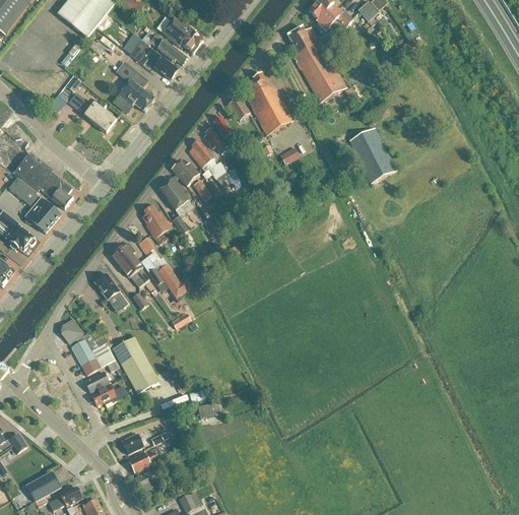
[(0,0),(0,31),(5,36),(31,0),(0,0)]
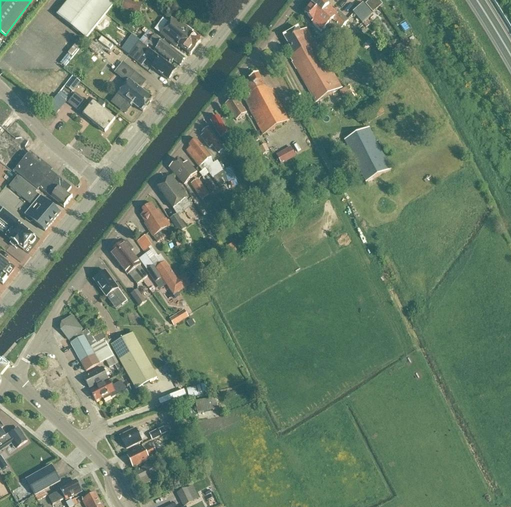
[(65,0),(55,12),(85,36),(113,0),(65,0)]
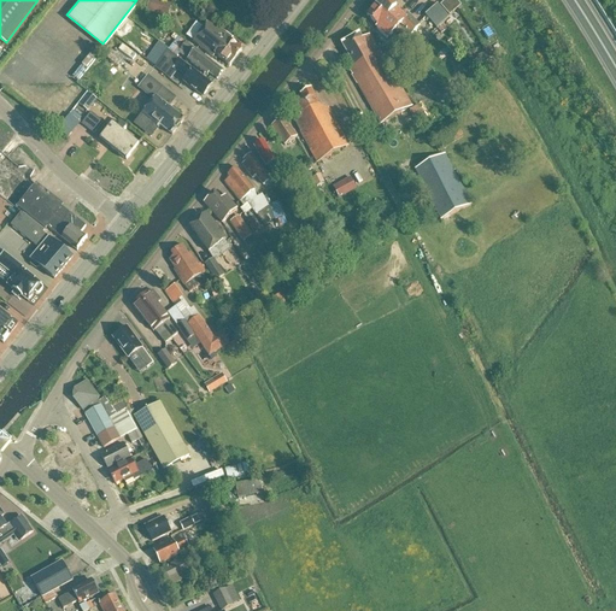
[(170,0),(148,0),(146,7),(166,13),(170,0)]
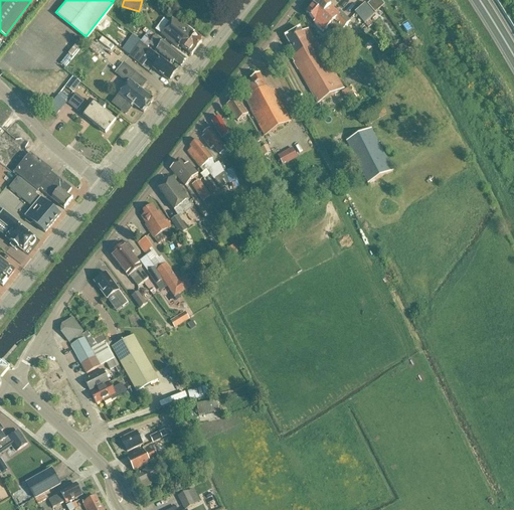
[(329,22),(330,23),(337,31),(349,18),(338,8),(336,10),(326,1),(327,0),(313,0),(312,2),(305,10),(315,19),(313,21),(322,29),(329,22)]
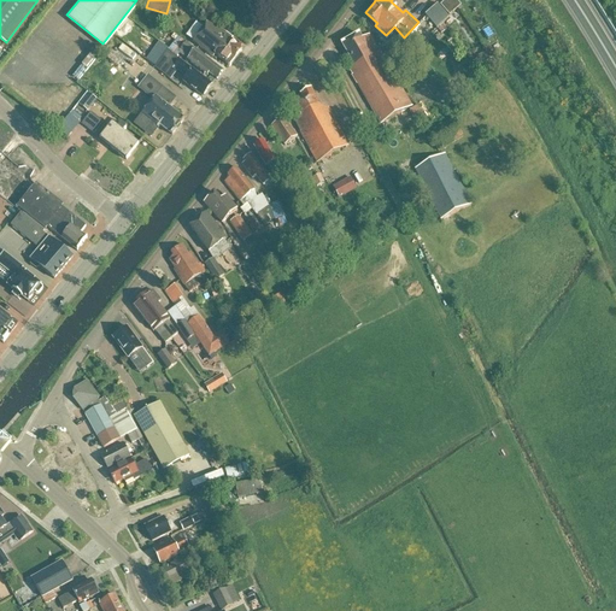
[(444,18),(449,15),(436,0),(423,11),(435,25),(439,22),(444,18)]
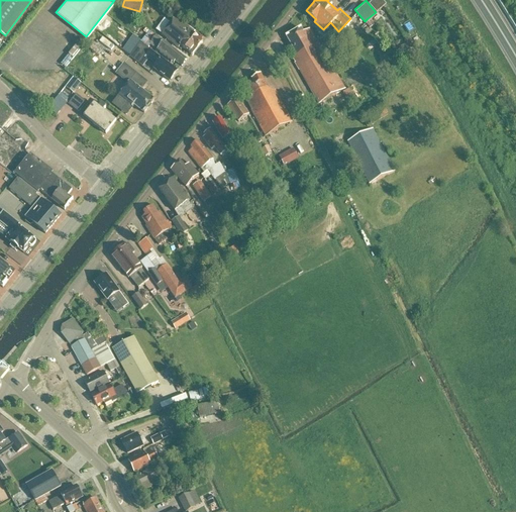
[(376,9),(380,5),(376,0),(370,0),(369,1),(376,9)]
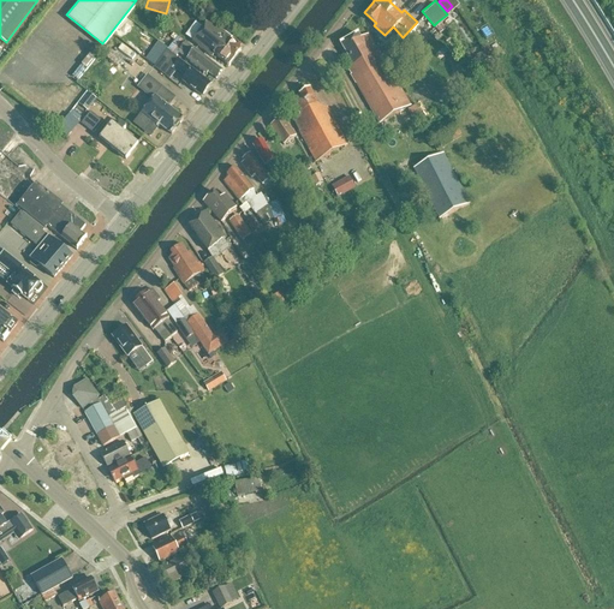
[(208,17),(200,28),(192,37),(212,53),(214,51),(228,61),(240,47),(228,37),(226,31),(208,17)]
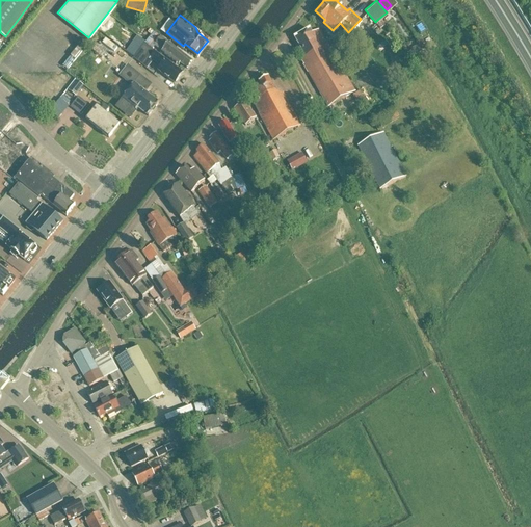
[(327,104),(354,88),(318,26),(311,30),(309,26),(294,35),(300,46),(297,48),(302,56),(300,56),(303,61),(302,61),(327,104)]
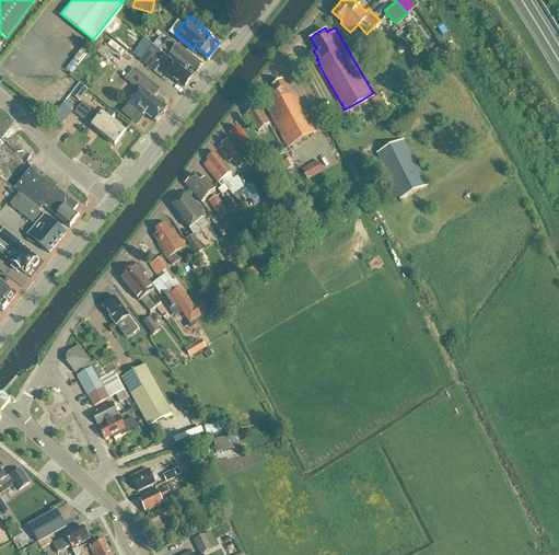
[(196,69),(201,61),(176,43),(177,42),(161,30),(152,42),(160,47),(164,43),(171,48),(170,50),(185,62),(186,61),(196,69)]
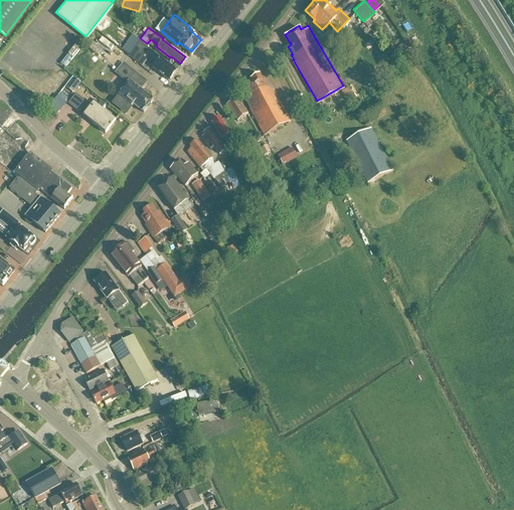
[(138,60),(144,52),(152,58),(153,56),(156,58),(151,64),(167,76),(175,66),(149,46),(148,46),(139,39),(128,53),(138,60)]
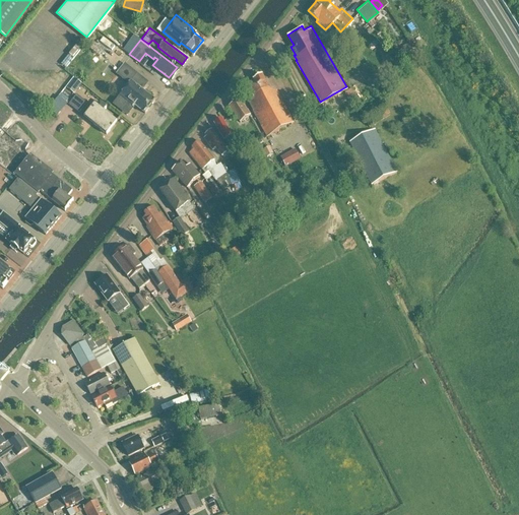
[(266,134),(293,120),(275,87),(268,85),(261,72),(252,76),(254,79),(246,83),(251,94),(246,98),(266,134)]
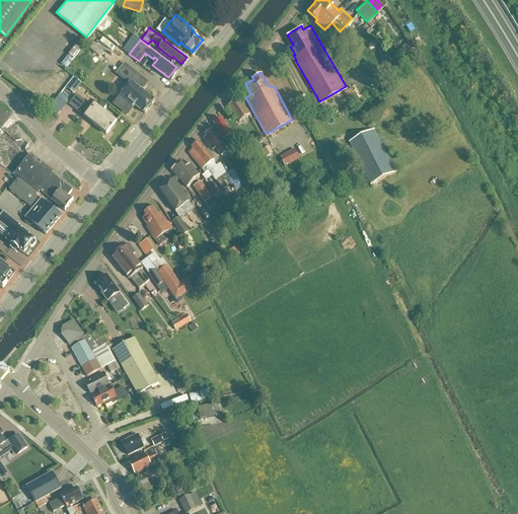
[(83,80),(76,74),(65,86),(72,92),(83,80)]
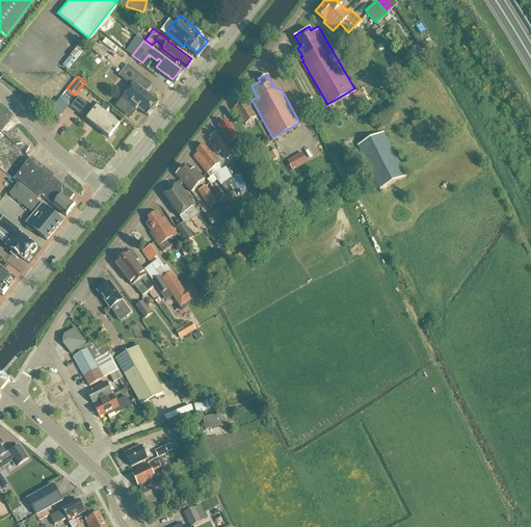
[(148,112),(157,100),(133,80),(121,96),(135,107),(137,105),(148,112)]
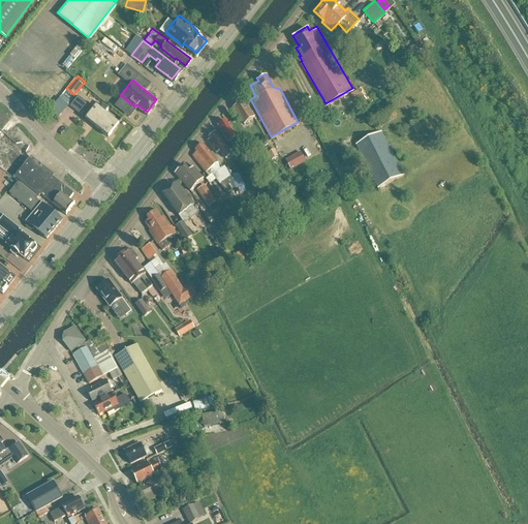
[(78,93),(69,103),(80,112),(88,101),(78,93)]
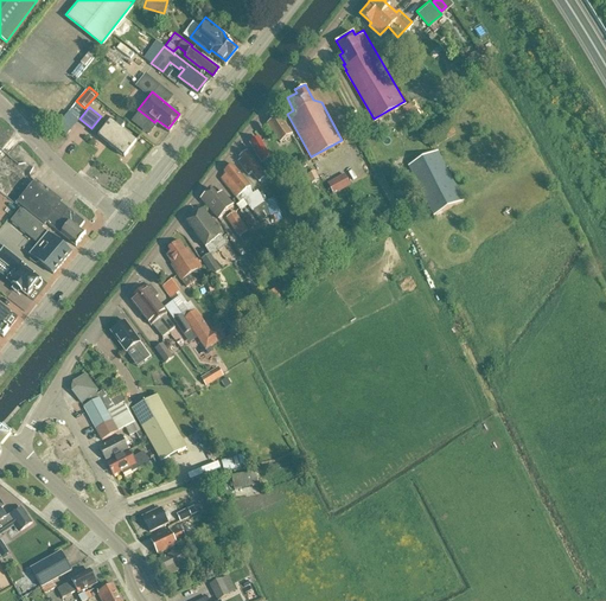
[(266,121),(279,140),(291,132),(278,113),(266,121)]
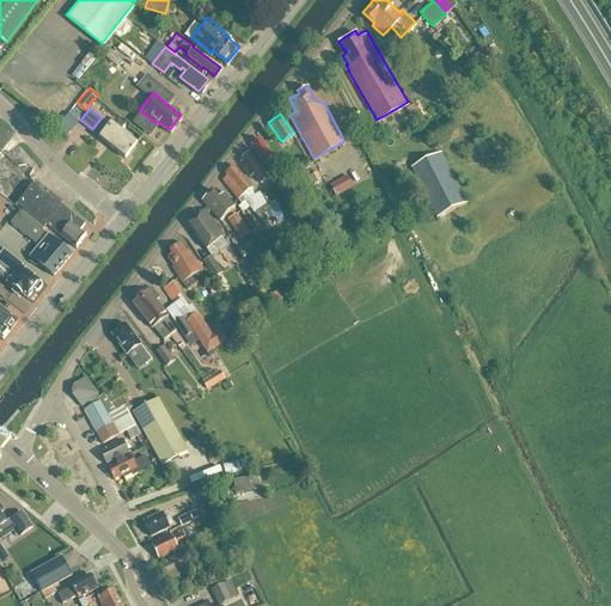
[(123,154),(135,140),(121,128),(124,123),(120,118),(115,123),(110,120),(98,134),(123,154)]
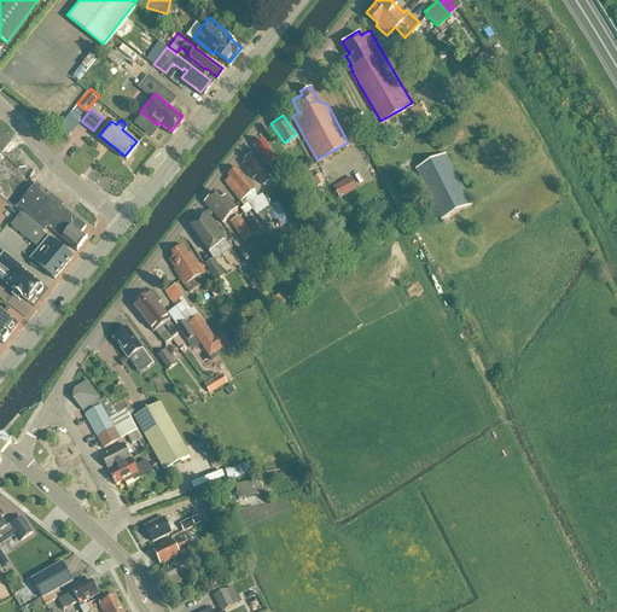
[(261,157),(265,163),(268,161),(273,169),(274,169),(280,179),(285,175),(262,138),(254,143),(261,156),(261,157)]
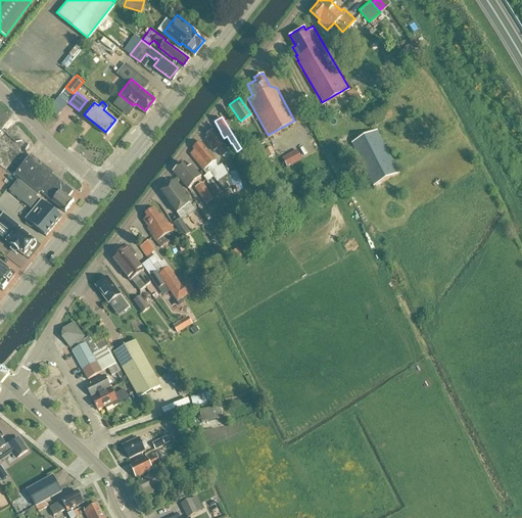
[(223,154),(229,149),(211,127),(205,132),(206,134),(204,136),(214,148),(217,145),(223,154)]
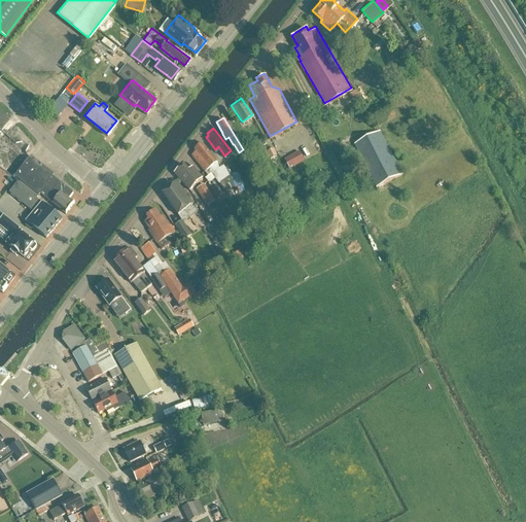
[(376,185),(401,172),(379,129),(353,141),(376,185)]
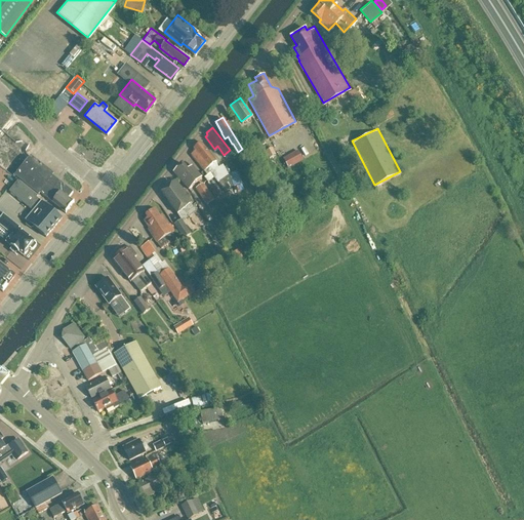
[(190,152),(206,172),(209,170),(216,181),(229,172),(222,162),(217,165),(215,159),(200,141),(193,146),(195,149),(190,152)]
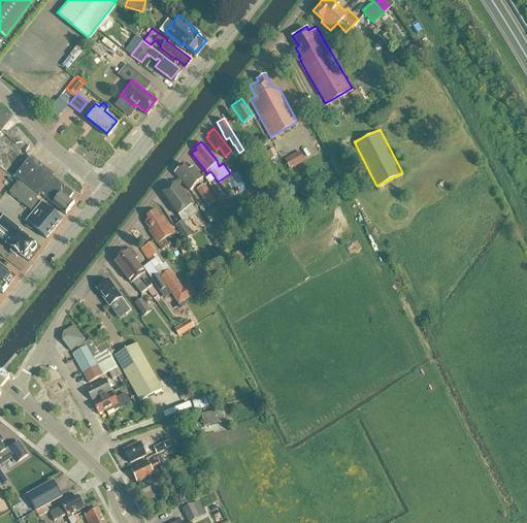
[(65,211),(74,201),(68,196),(72,191),(28,156),(23,162),(0,144),(0,163),(38,193),(39,191),(65,211)]
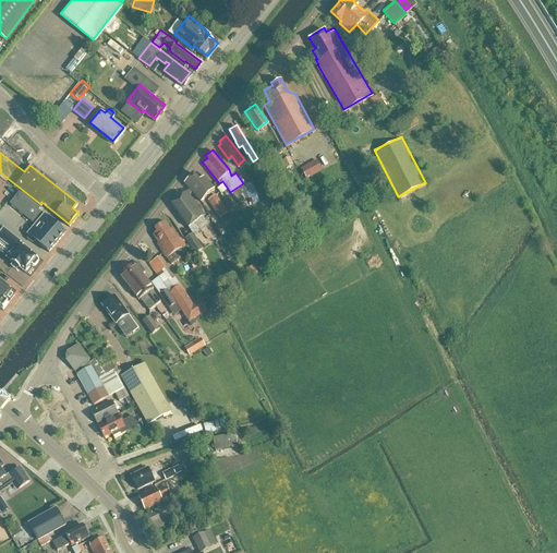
[(321,168),(315,158),(300,167),(304,177),(321,168)]
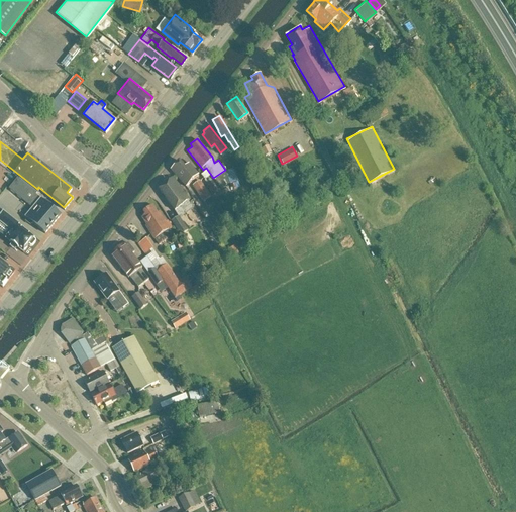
[(186,184),(199,173),(191,164),(187,168),(179,159),(170,167),(186,184)]
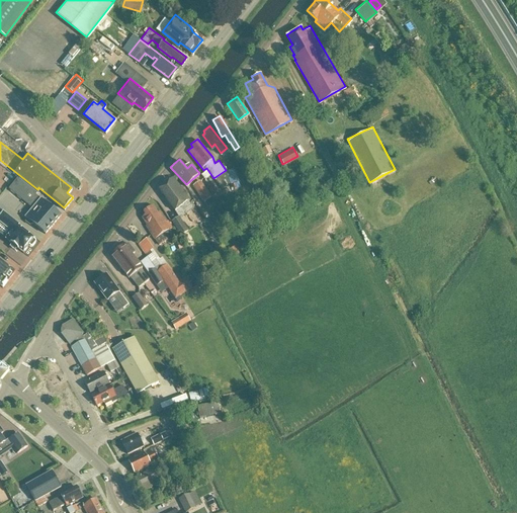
[(231,180),(232,180),(238,177),(234,166),(226,169),(231,180)]
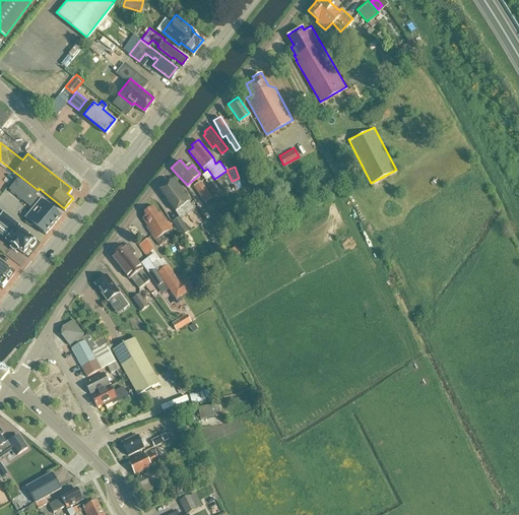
[(60,213),(35,193),(37,191),(17,176),(7,187),(30,206),(34,206),(25,215),(26,216),(25,220),(29,222),(33,221),(45,232),(60,213)]
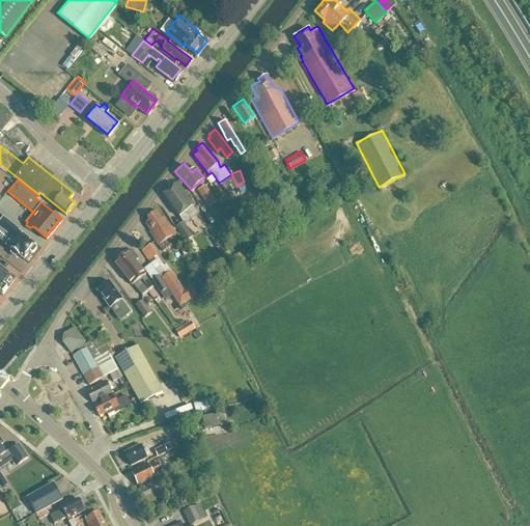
[(193,202),(178,182),(176,180),(163,192),(178,214),(193,202)]
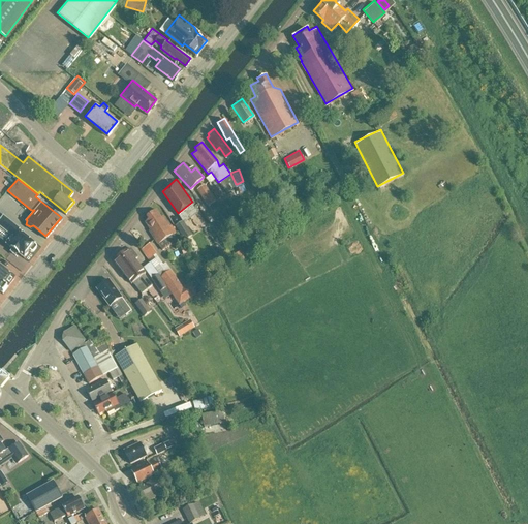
[(195,187),(207,204),(215,198),(204,182),(195,187)]
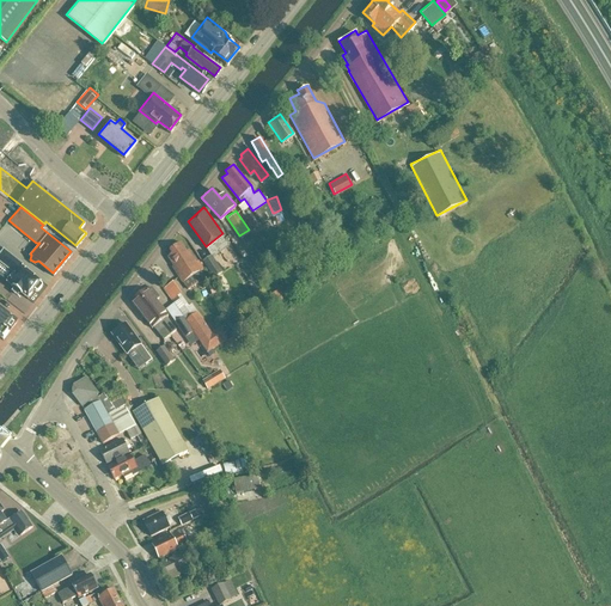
[(200,268),(202,265),(197,258),(195,261),(190,252),(188,253),(179,240),(169,248),(172,251),(167,255),(173,263),(171,264),(187,287),(197,281),(200,281),(203,279),(205,276),(206,275),(200,268)]
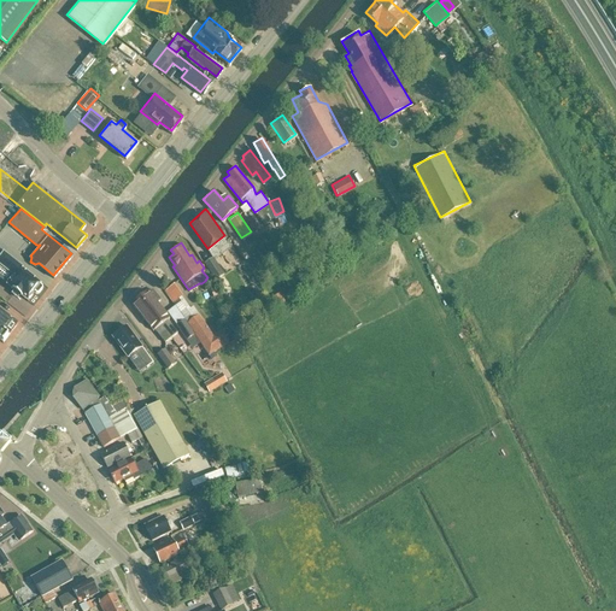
[(287,264),(280,251),(271,256),(280,269),(287,264)]
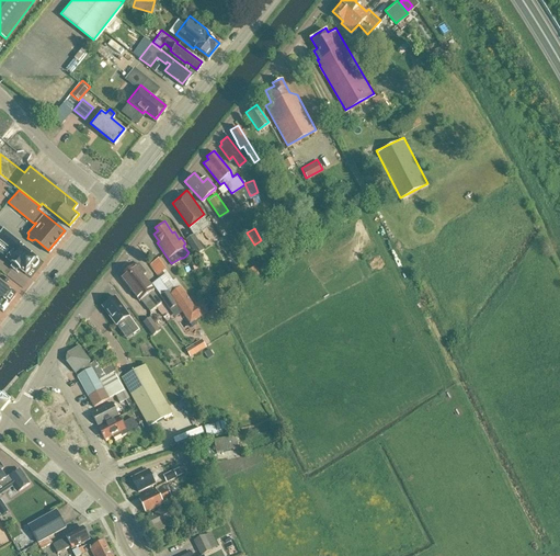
[(20,240),(6,229),(4,230),(0,236),(0,239),(12,249),(7,257),(13,261),(10,264),(16,270),(20,267),(24,271),(30,264),(31,264),(32,264),(35,264),(38,261),(37,258),(37,257),(19,241),(20,240)]
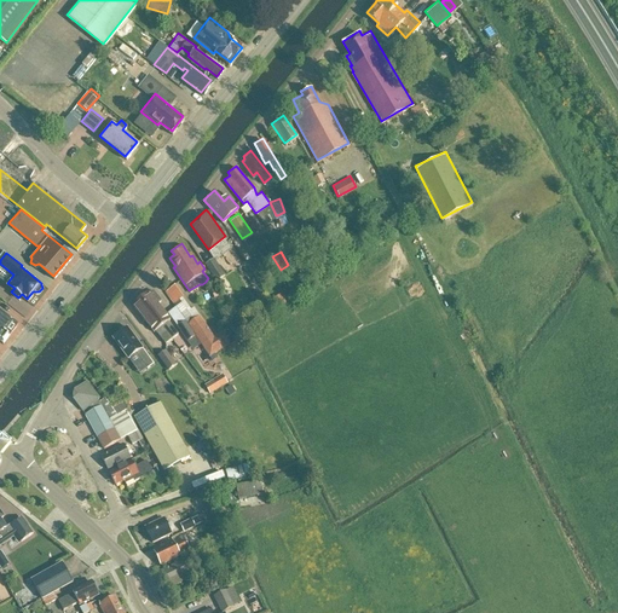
[(213,256),(204,261),(215,279),(224,273),(213,256)]
